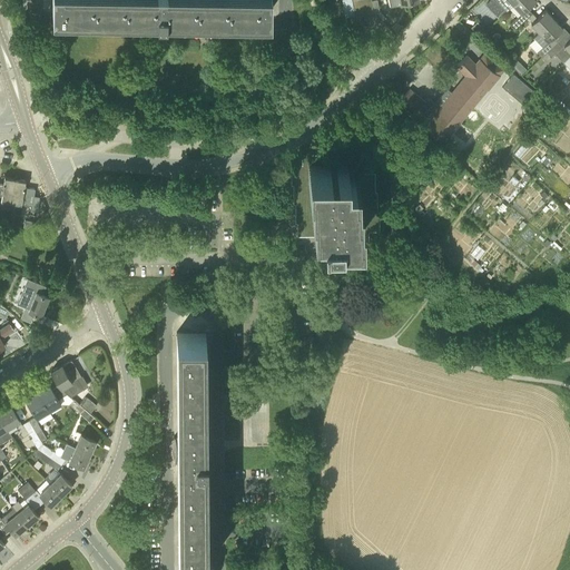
[(52,0),(52,8),(271,11),(269,0),(52,0)]
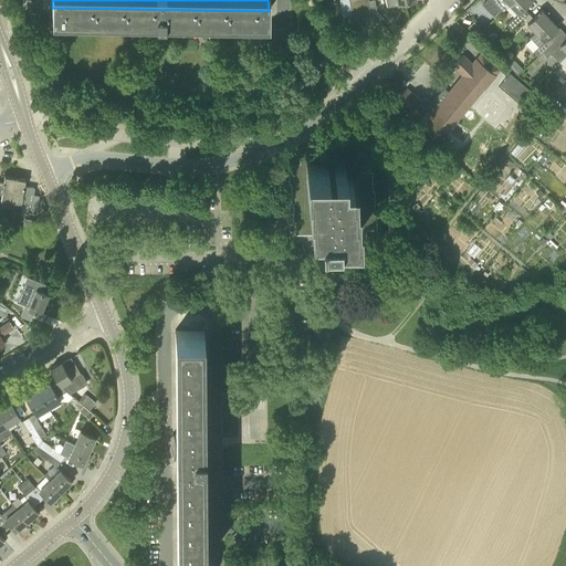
[(358,16),(355,0),(352,0),(349,1),(353,17),(358,16)]
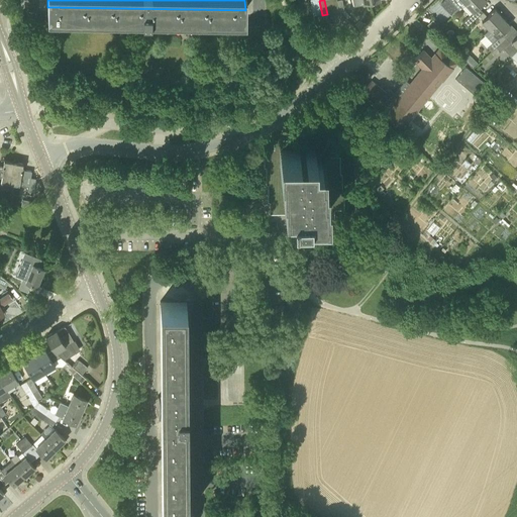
[(333,13),(330,0),(324,0),(327,14),(333,13)]
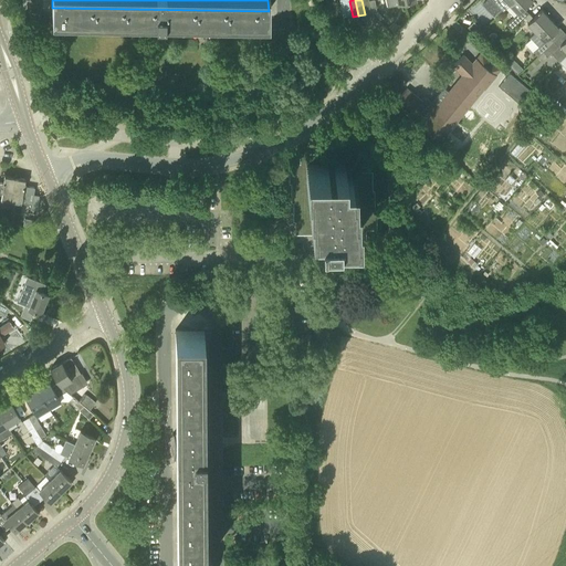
[(371,12),(368,0),(362,0),(365,14),(371,13),(371,12)]
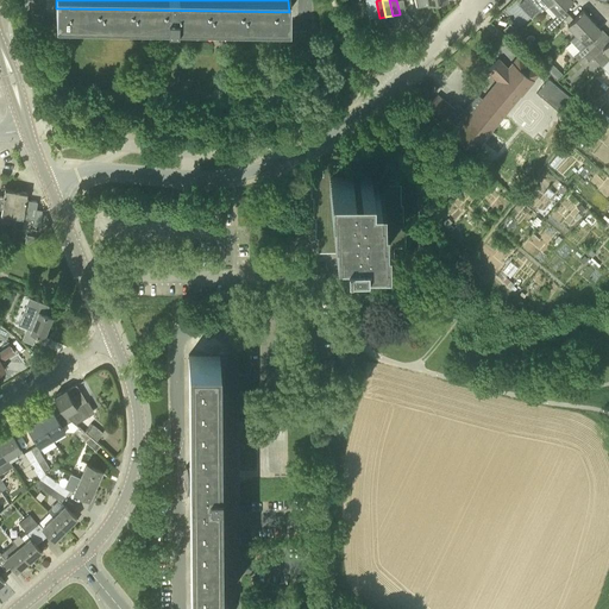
[(548,5),(553,0),(522,0),(520,4),(532,17),(539,10),(541,12),(548,5)]
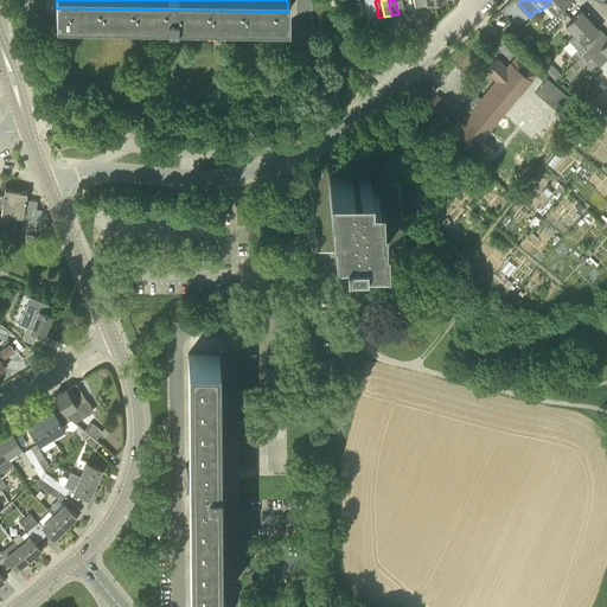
[(551,0),(547,5),(555,14),(543,25),(548,31),(563,18),(567,14),(562,8),(570,0),(551,0)]
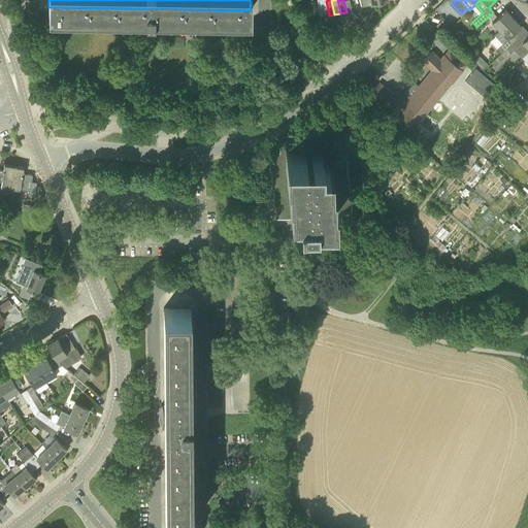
[(493,12),(490,15),(494,20),(492,22),(500,30),(514,18),(505,9),(497,17),(493,12)]
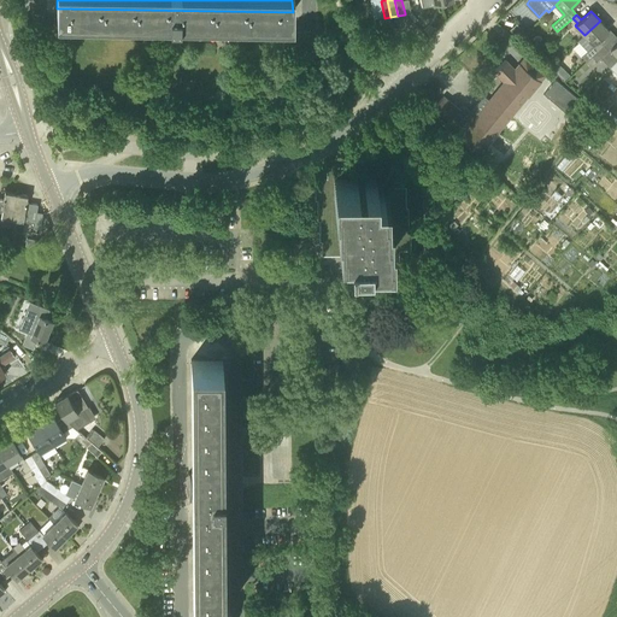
[(411,12),(405,13),(415,22),(417,19),(411,12)]
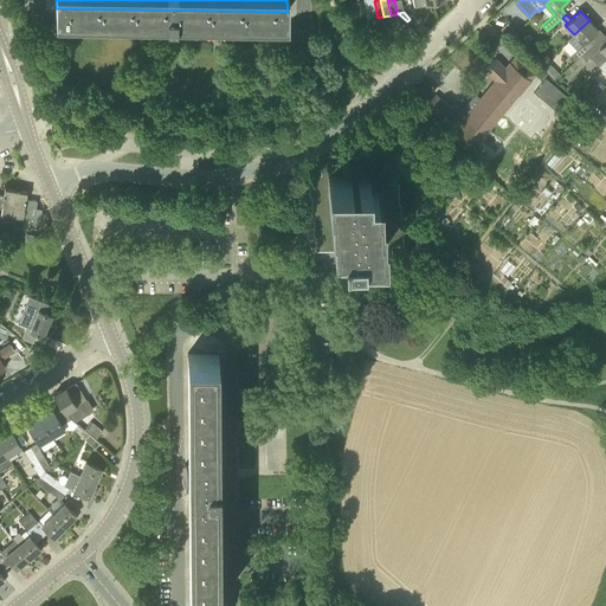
[(590,20),(574,34),(567,40),(577,50),(571,55),(577,60),(593,44),(588,39),(598,30),(590,20)]
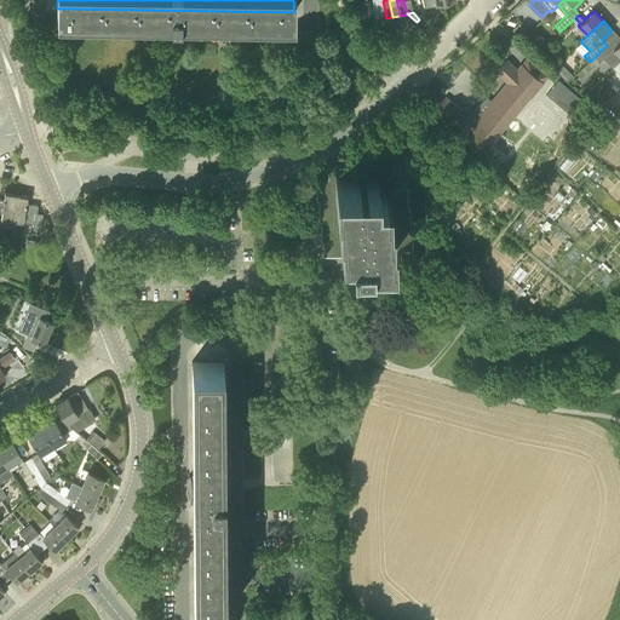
[(431,35),(438,28),(431,23),(425,29),(431,35)]
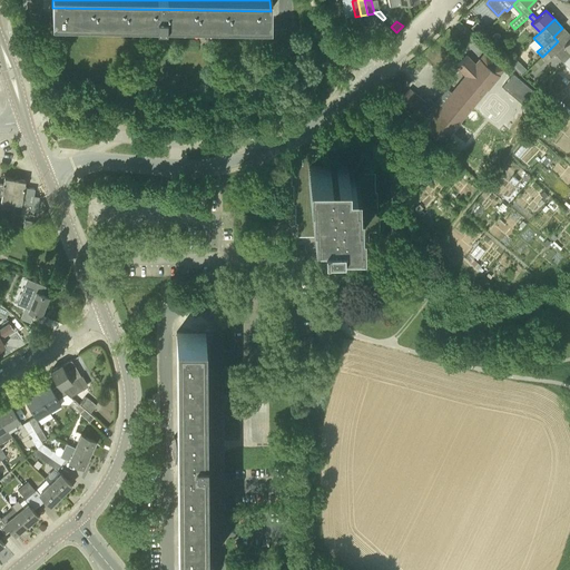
[(558,41),(542,57),(547,61),(554,53),(563,61),(569,55),(569,38),(563,45),(562,47),(558,41)]
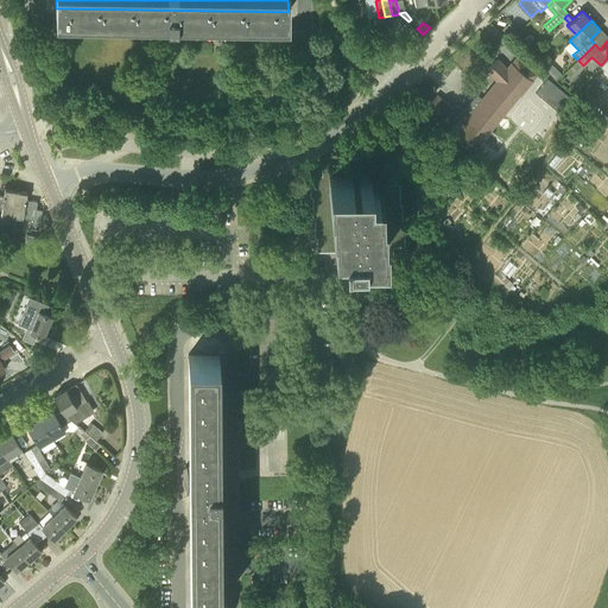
[(537,74),(518,57),(507,69),(498,59),(488,69),(498,80),(482,99),(476,94),(464,109),(460,106),(456,106),(454,109),(437,95),(424,111),(472,151),(519,94),(520,95),(533,80),(532,78),(537,74)]
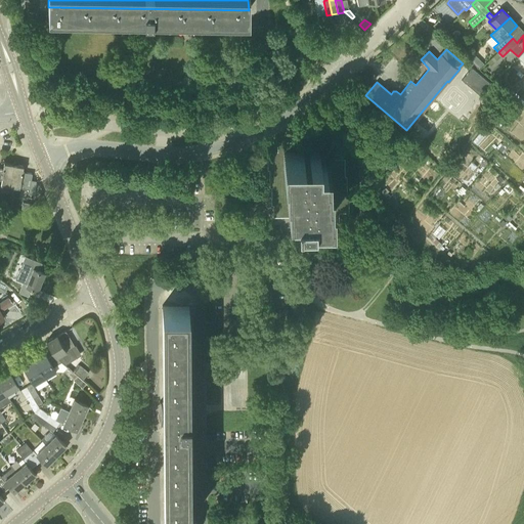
[(473,53),(468,58),(478,68),(483,63),(473,53)]
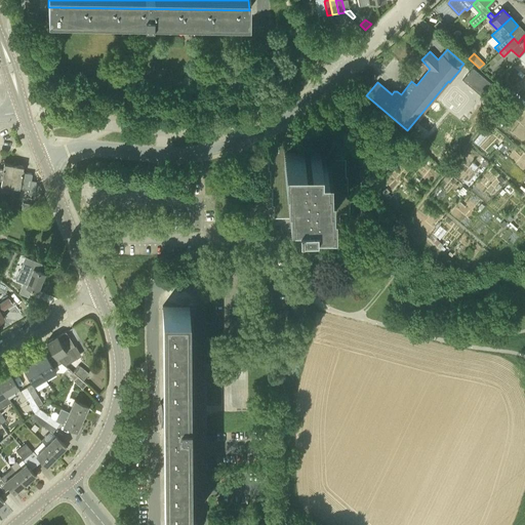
[(483,96),(493,84),(473,67),(462,79),(483,96)]
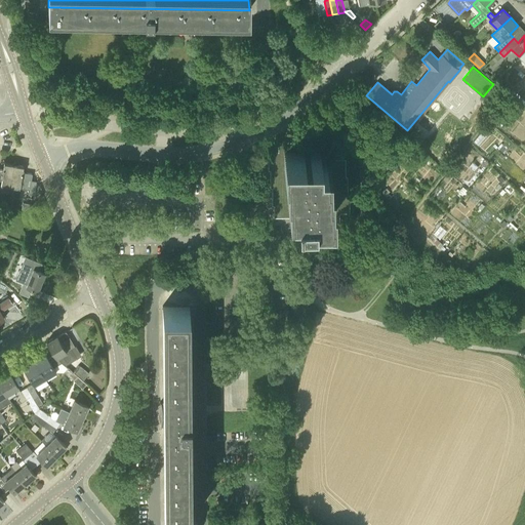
[(524,89),(522,87),(521,87),(516,93),(524,102),(524,99),(524,89)]
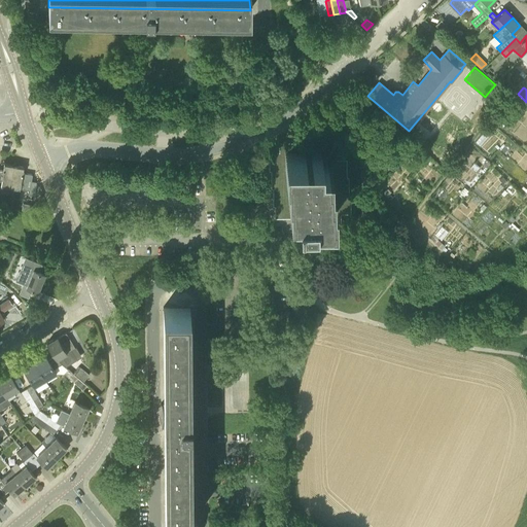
[(305,152),(305,142),(280,142),(280,152),(270,152),(270,171),(272,171),(272,188),(273,188),(273,207),(275,207),(275,218),(297,218),(297,224),(341,224),(341,214),(351,214),(351,196),(349,196),(349,177),(347,177),(347,160),(322,160),(322,152),(307,152),(305,152)]
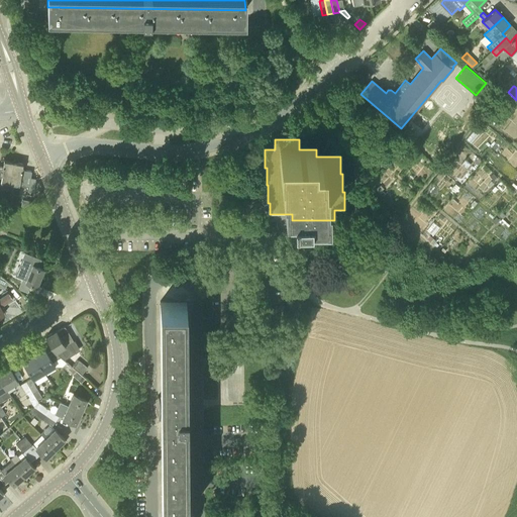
[(0,187),(9,189),(10,184),(14,162),(5,161),(3,167),(0,165),(0,181),(1,182),(0,185),(0,187)]
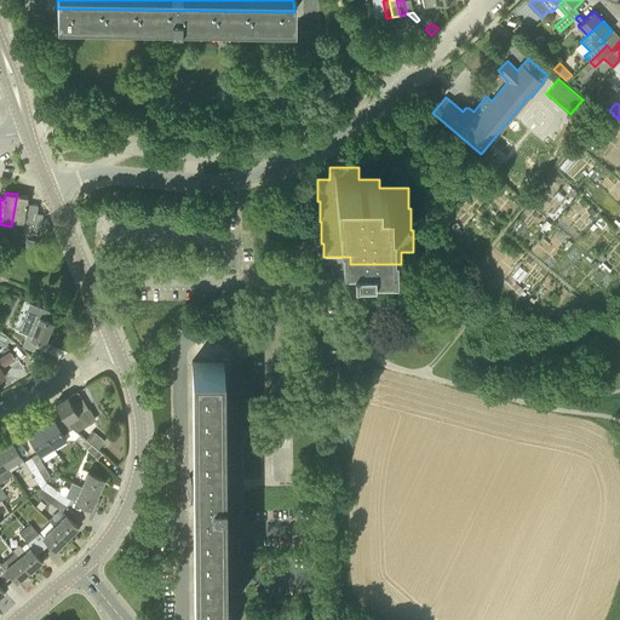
[(17,194),(12,220),(35,224),(34,229),(41,230),(42,217),(36,216),(39,206),(27,204),(28,196),(17,194)]
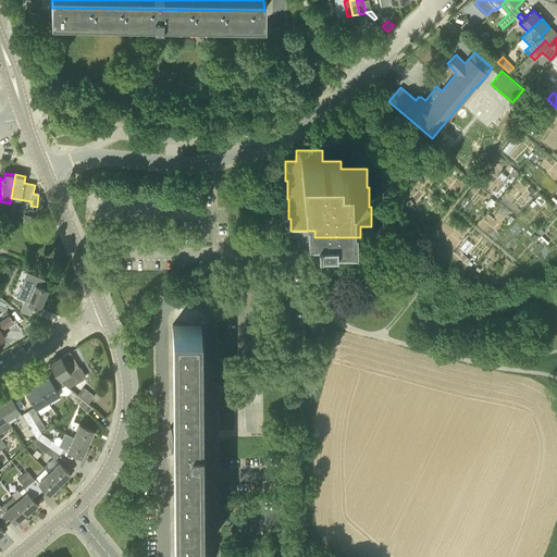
[(16,295),(16,296),(28,301),(28,302),(40,308),(48,289),(41,287),(45,279),(27,271),(26,272),(27,273),(19,296),(16,295)]
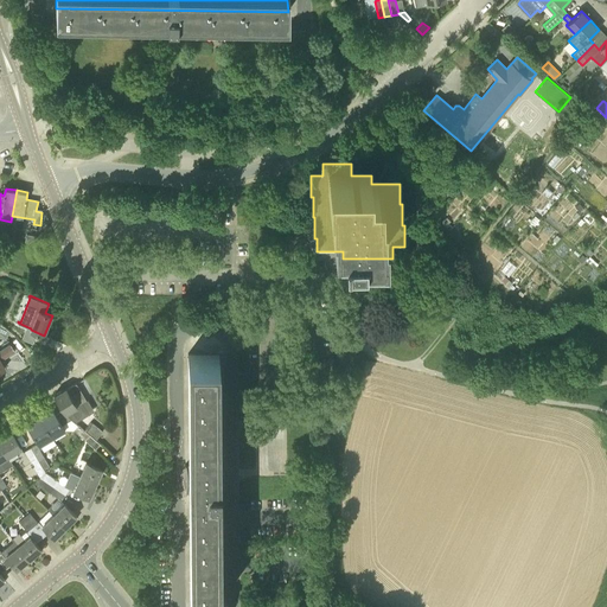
[(10,332),(0,324),(0,334),(5,338),(10,332)]
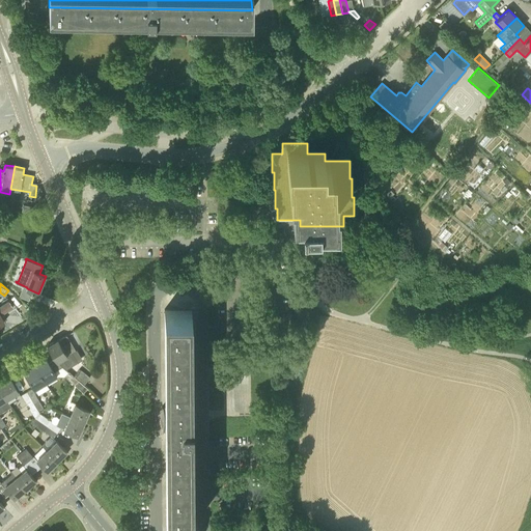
[(0,325),(5,322),(1,315),(14,307),(9,301),(0,306),(0,325)]
